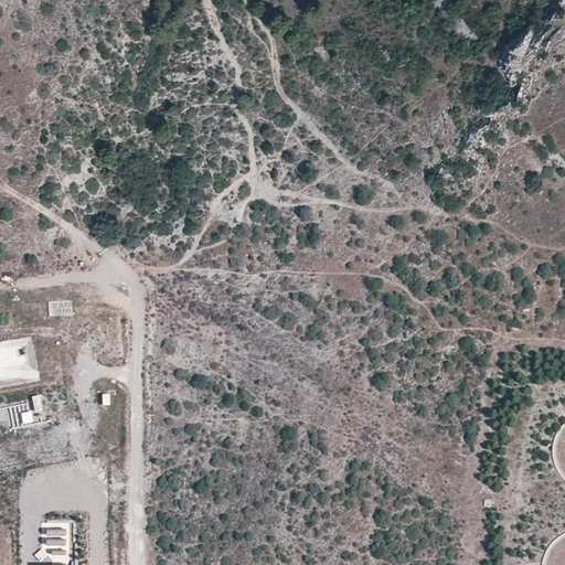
[(21,299),(22,307),(40,305),(39,298),(21,299)]
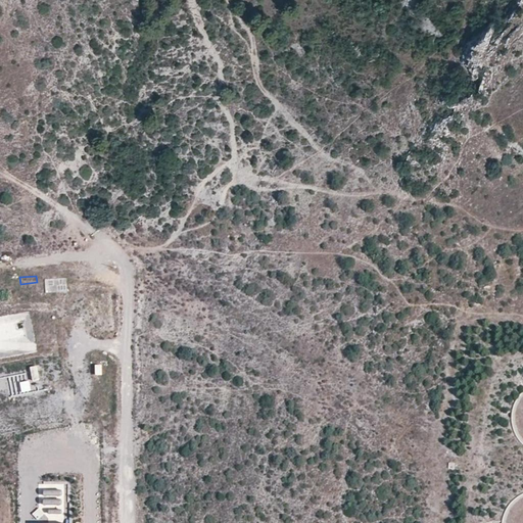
[(45,279),(46,292),(64,291),(63,278),(45,279)]
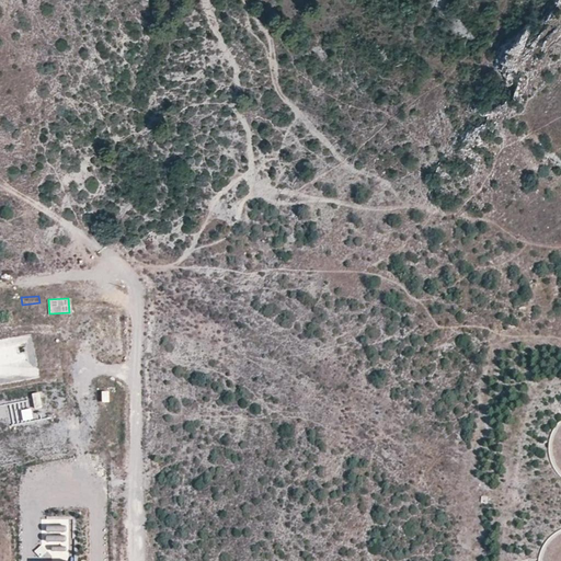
[(0,384),(39,377),(32,335),(0,341),(0,384)]
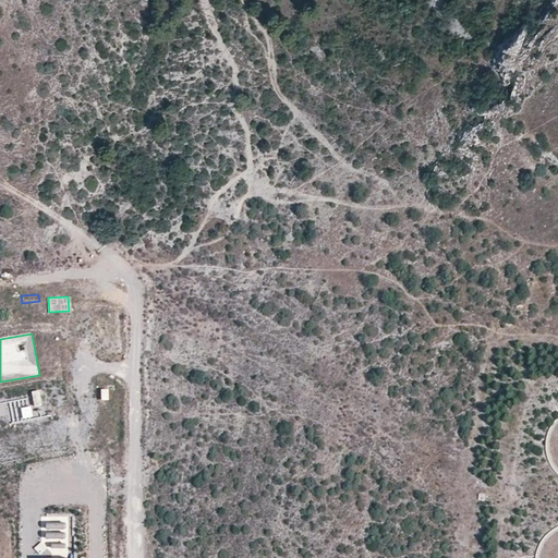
[(32,391),(34,407),(43,405),(39,390),(32,391)]
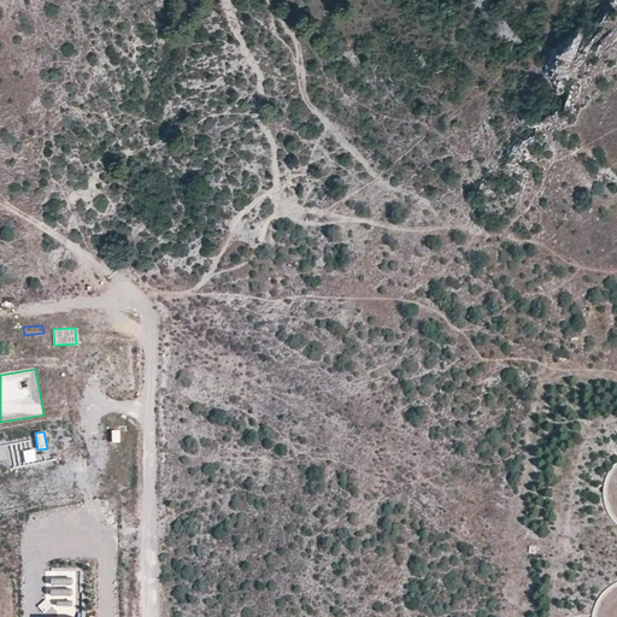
[(35,450),(23,451),(24,463),(36,460),(35,450)]
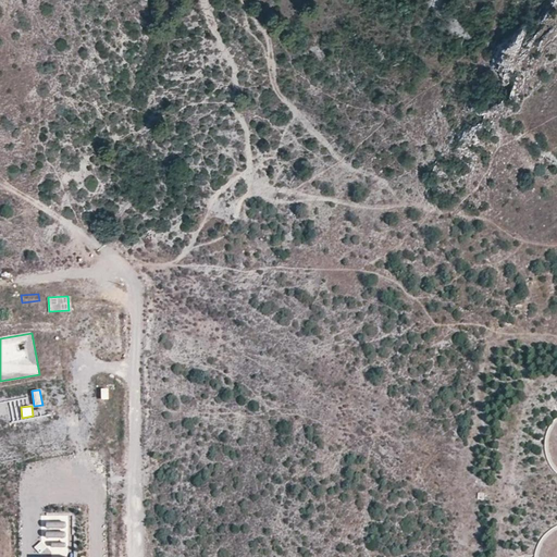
[(556,423),(556,424),(553,429),(549,434),(548,441),(547,446),(547,453),(548,459),(549,465),(553,470),(556,475),(556,423)]
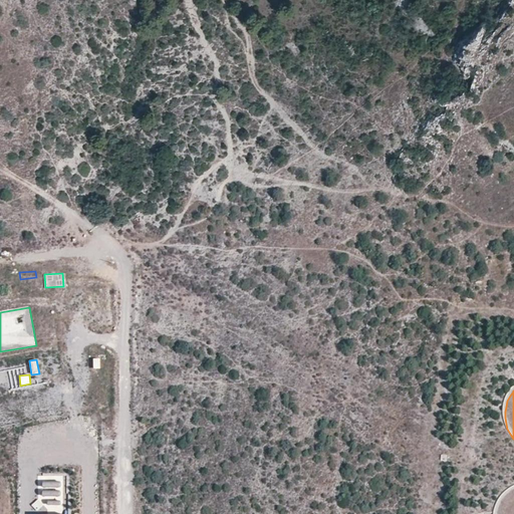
[(513,513),(513,487),(512,489),(508,492),(503,496),(500,500),(497,505),(496,511),(495,513),(513,513)]
